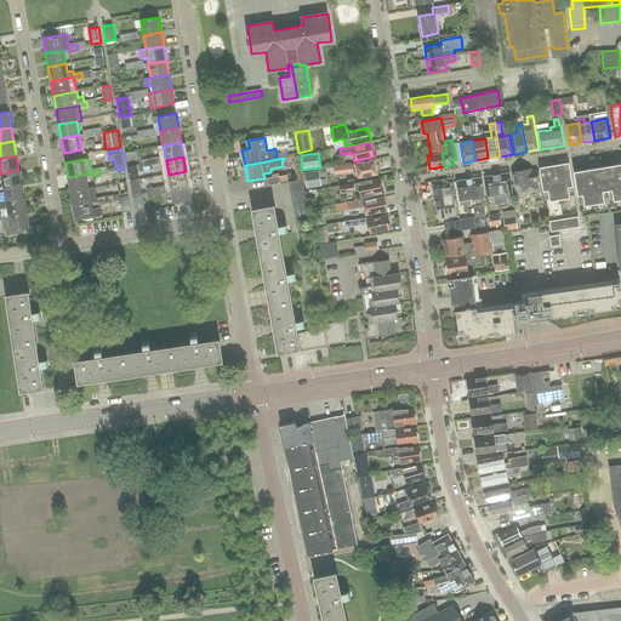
[(376,166),(376,165),(375,160),(355,164),(334,167),(335,175),(357,171),(359,178),(377,175),(377,172),(376,166)]
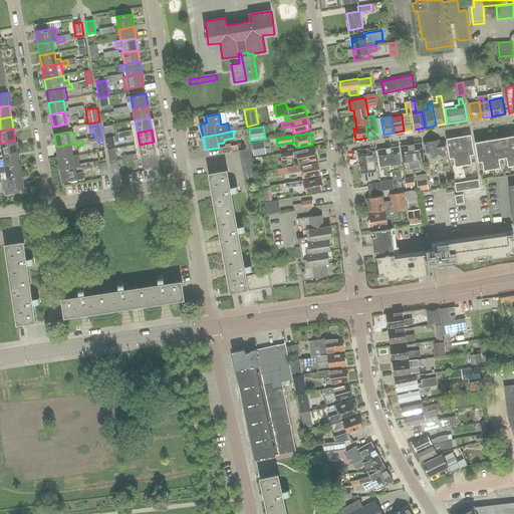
[(474,155),(471,135),(446,139),(450,159),(454,158),(456,167),(472,164),(470,155),(474,155)]
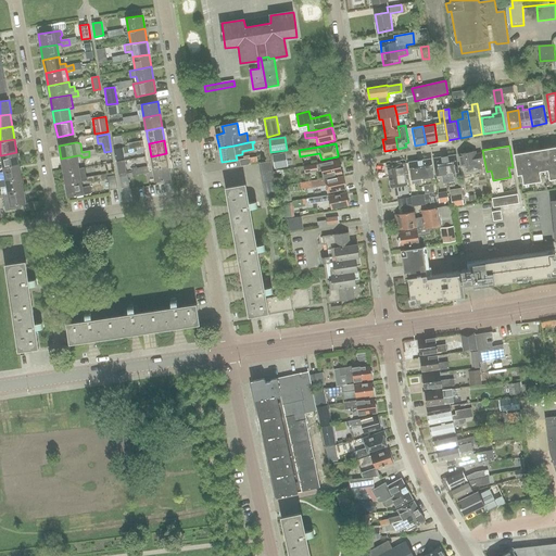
[(555,147),(541,149),(544,171),(548,171),(550,179),(555,178),(555,147)]
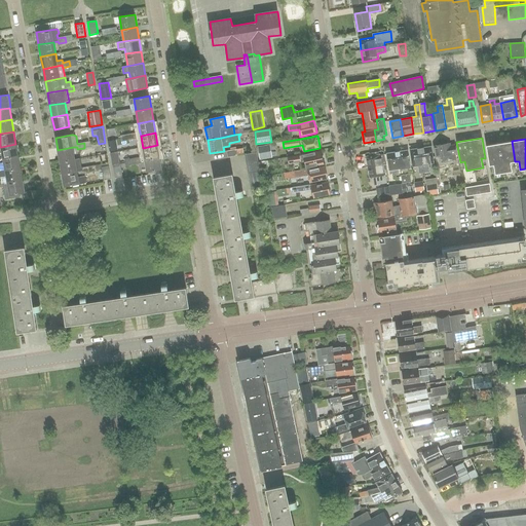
[(515,161),(512,141),(486,146),(490,165),(494,165),(495,174),(513,172),(511,162),(515,161)]
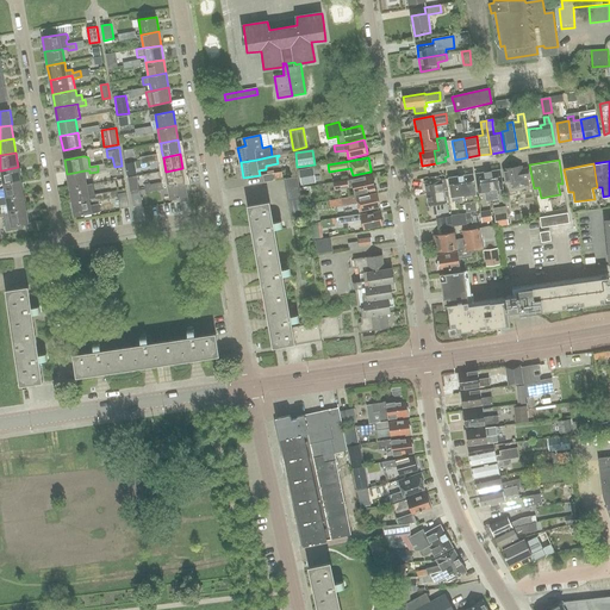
[(528,178),(529,178),(528,168),(523,169),(522,166),(503,169),(505,182),(511,181),(512,188),(529,186),(528,178)]
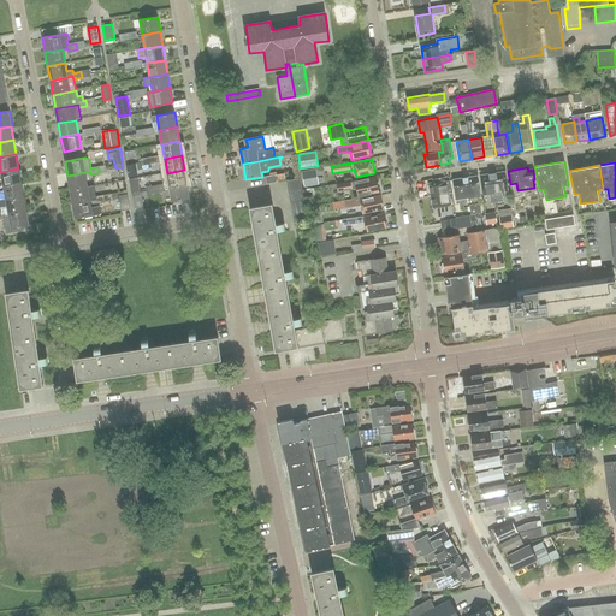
[(22,183),(18,169),(1,172),(4,185),(22,183)]
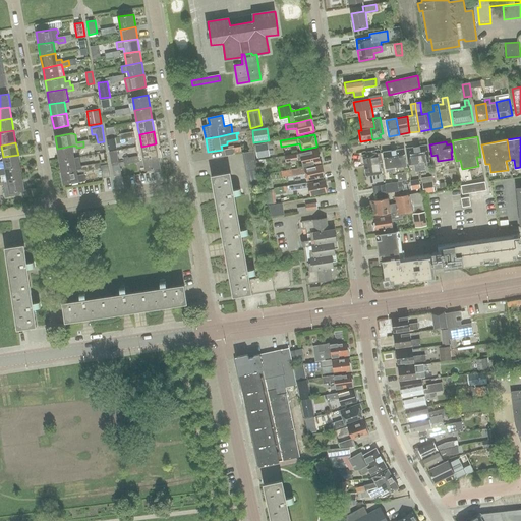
[(156,143),(141,147),(136,147),(137,153),(142,152),(143,158),(158,156),(156,143)]
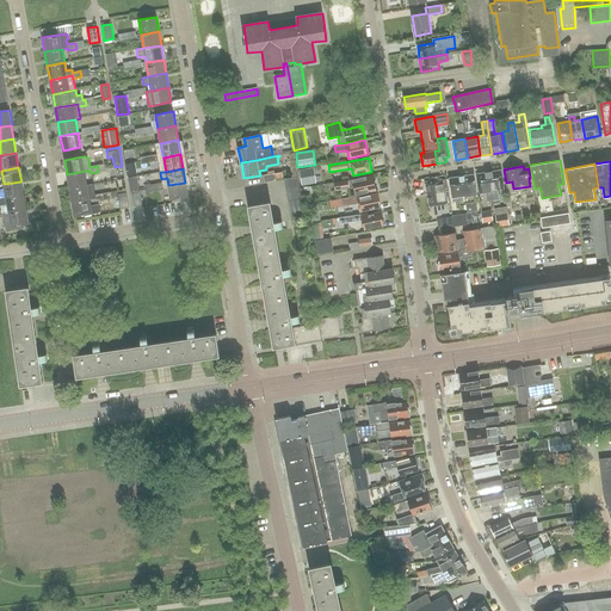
[(315,183),(313,168),(300,171),(302,185),(315,183)]
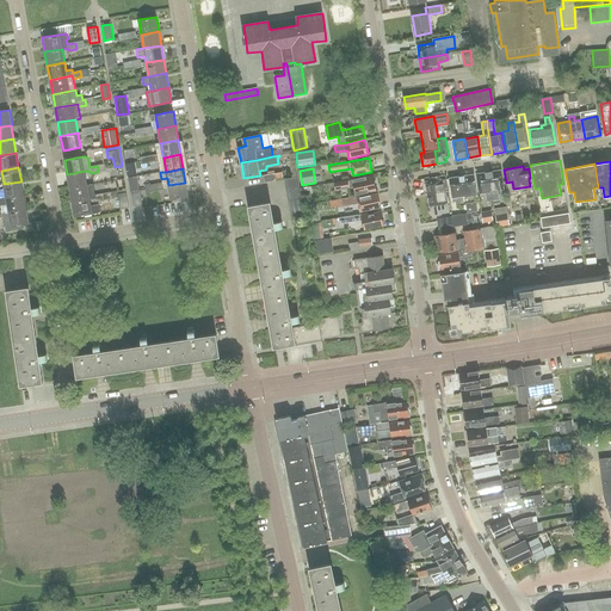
[(87,185),(85,171),(67,174),(69,189),(87,185)]
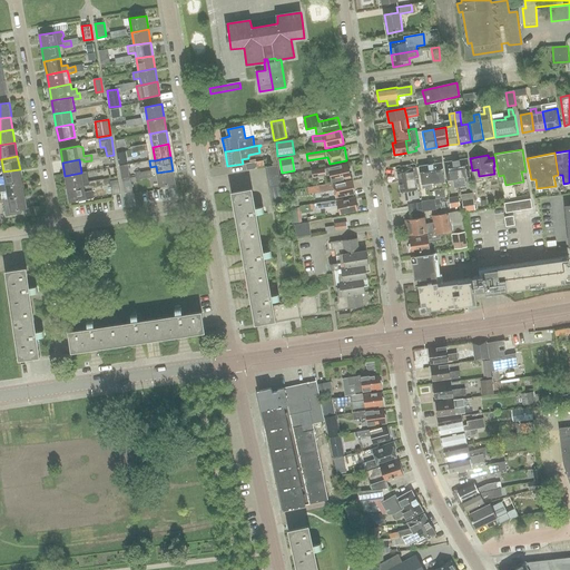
[(468,159),(457,160),(460,187),(467,186),(464,178),(470,177),(468,159)]
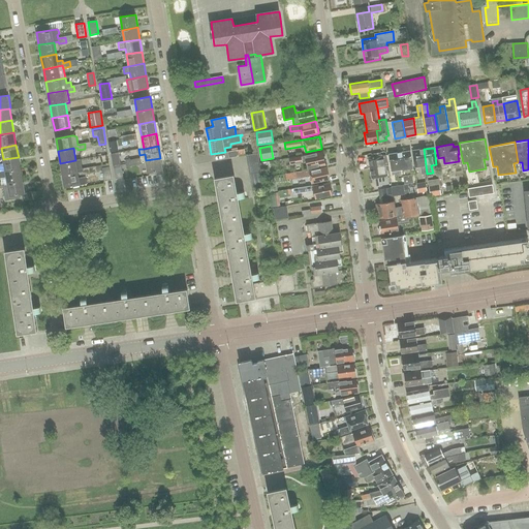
[(427,174),(424,149),(412,151),(415,167),(421,166),(422,175),(427,174)]
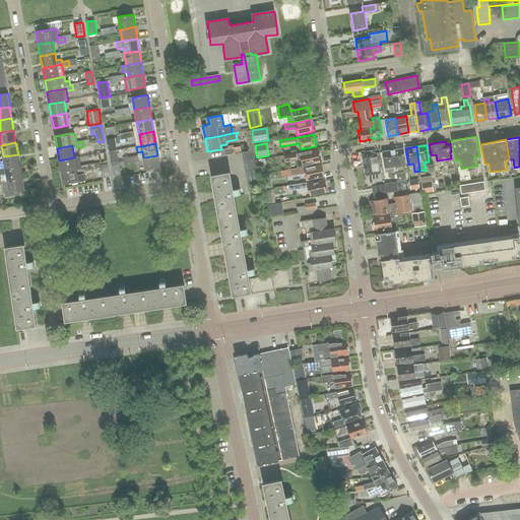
[(406,165),(403,148),(393,150),(395,167),(397,175),(398,182),(406,180),(404,166),(406,165)]
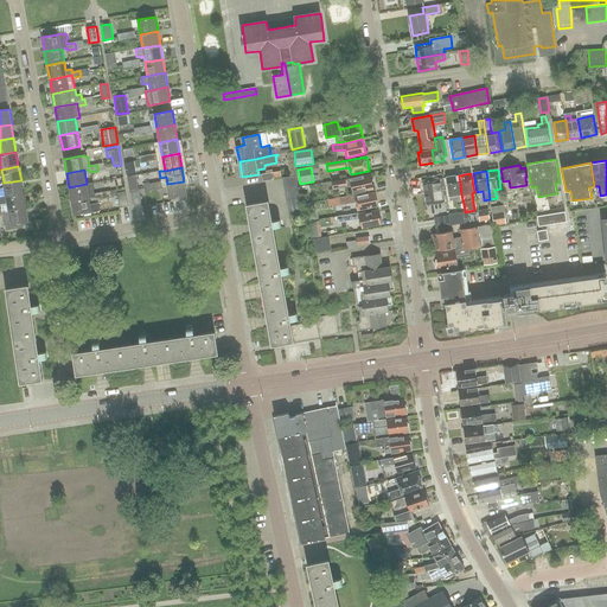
[(353,193),(374,190),(370,174),(350,179),(332,181),(333,189),(352,186),(353,193)]
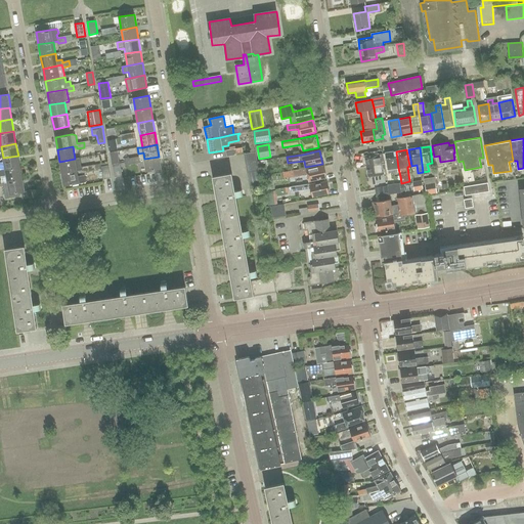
[(117,151),(110,153),(113,165),(119,164),(117,151)]
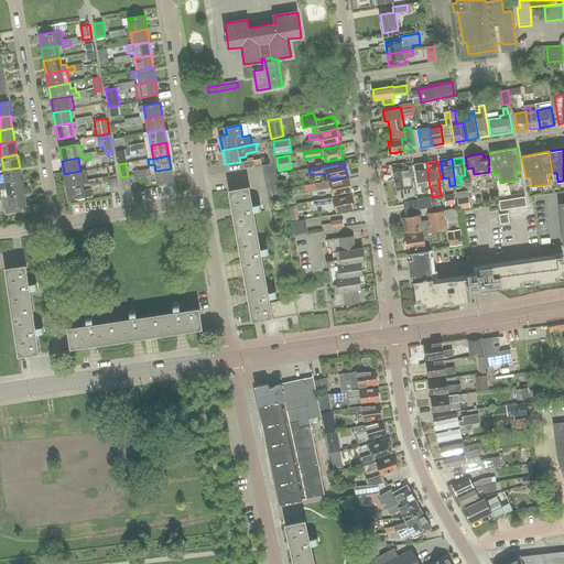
[(429,181),(426,163),(415,164),(418,183),(423,182),(424,191),(431,190),(429,181)]
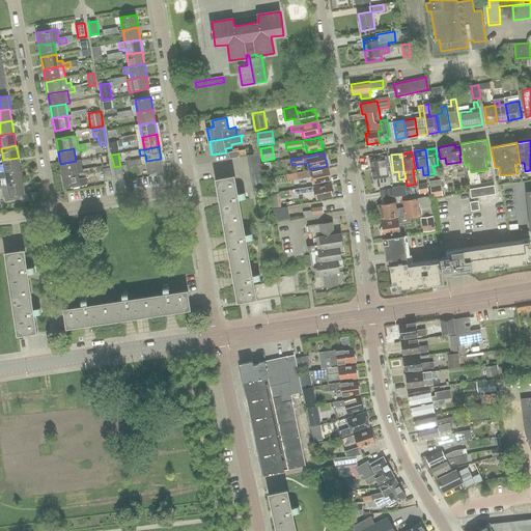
[(369,159),(371,169),(388,166),(386,156),(369,159)]
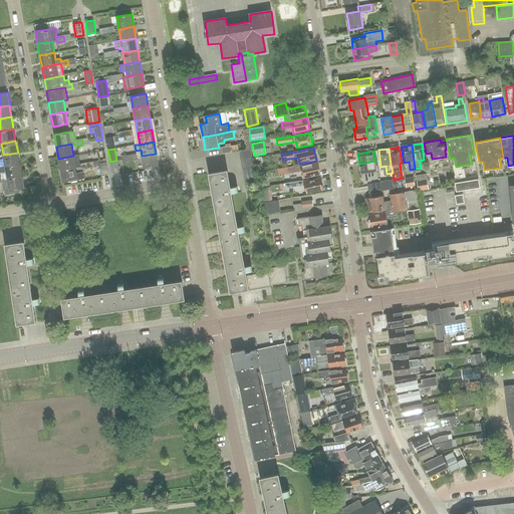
[(20,165),(18,153),(3,155),(5,167),(20,165)]
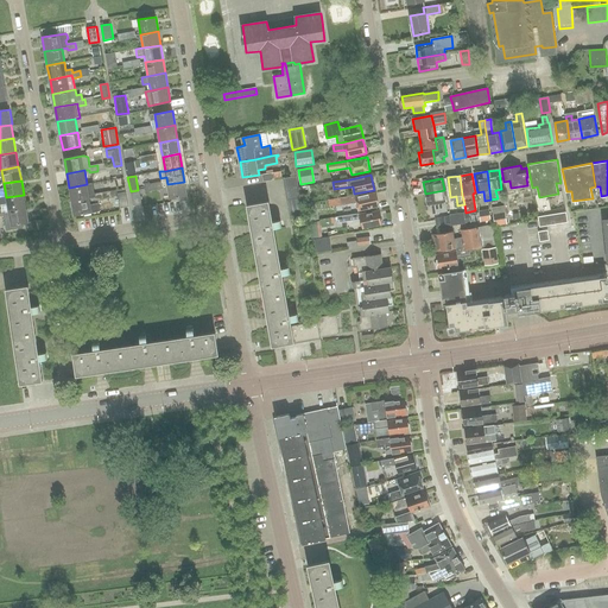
[(188,196),(184,182),(168,184),(170,198),(188,196)]
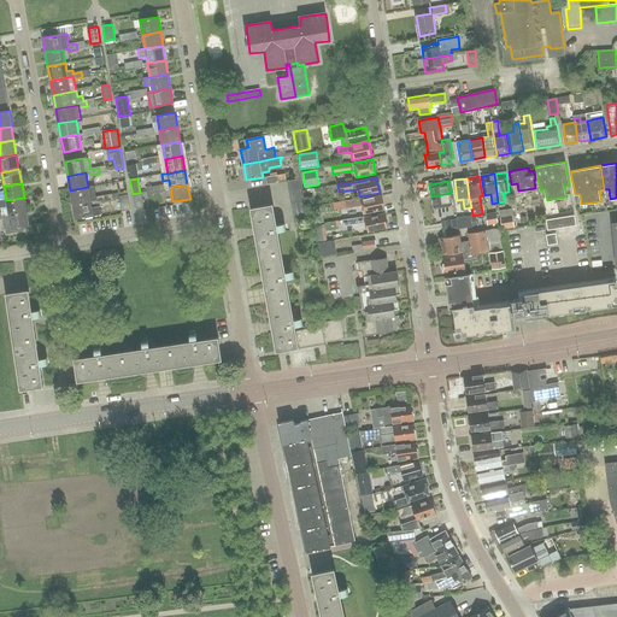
[(95,186),(88,187),(70,191),(74,205),(90,201),(95,200),(97,204),(105,203),(104,195),(97,197),(95,186)]
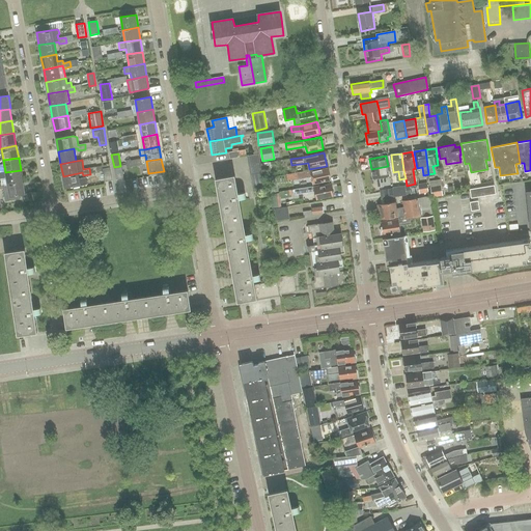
[(123,178),(122,172),(121,166),(120,166),(114,167),(116,179),(123,178)]
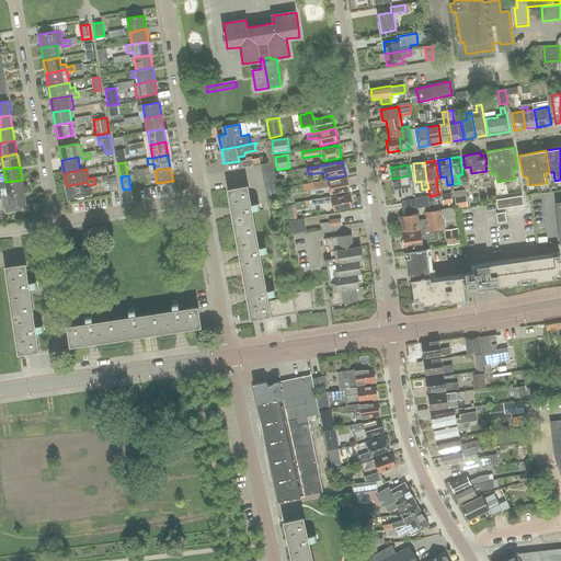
[(411,187),(410,175),(392,179),(395,190),(403,189),(404,196),(412,195),(411,187)]
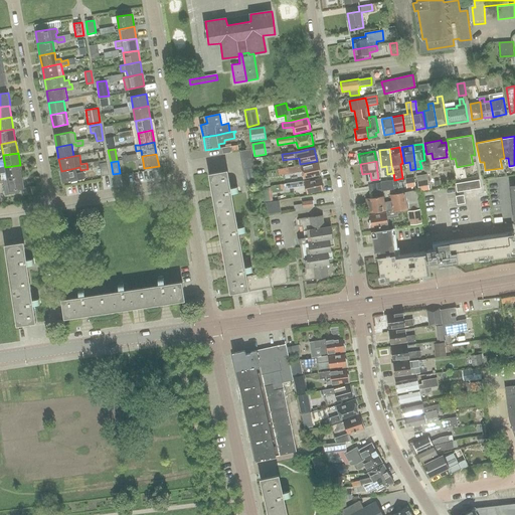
[(109,175),(107,163),(100,164),(102,176),(109,175)]
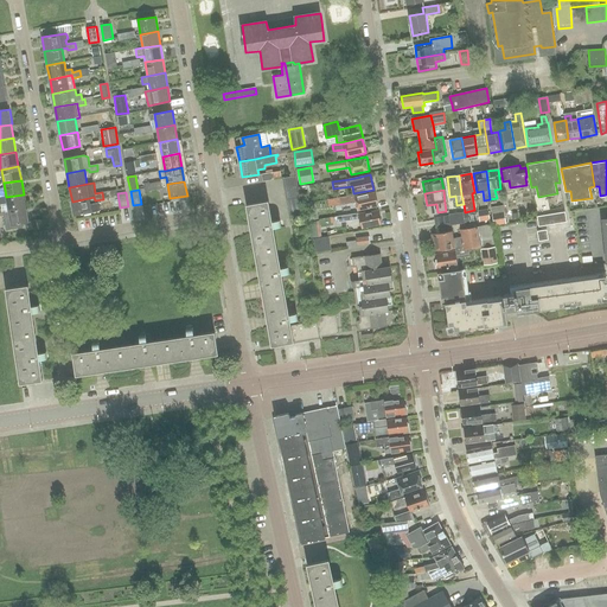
[(358,210),(377,206),(375,192),(364,195),(364,193),(356,196),(340,198),(327,200),(328,206),(357,202),(358,210)]
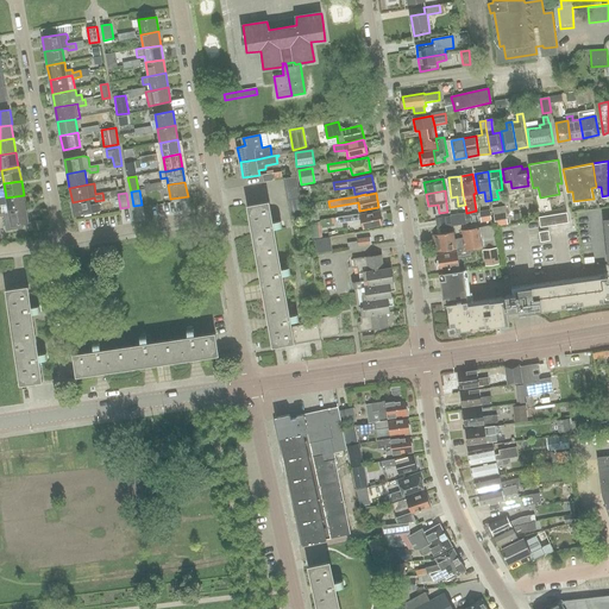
[(26,208),(24,195),(6,198),(0,199),(0,205),(7,205),(8,212),(26,208)]
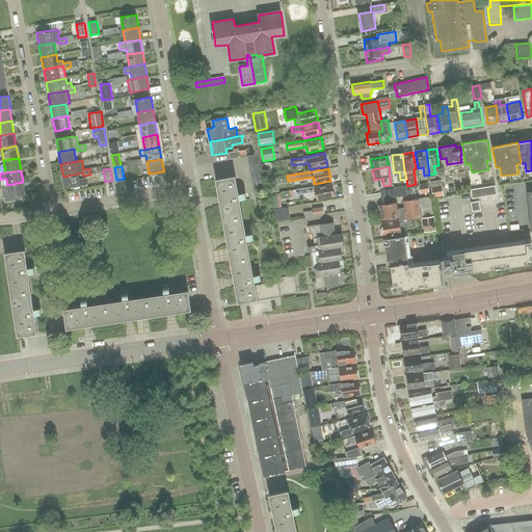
[(86,178),(79,179),(78,174),(63,177),(65,189),(87,185),(86,178)]
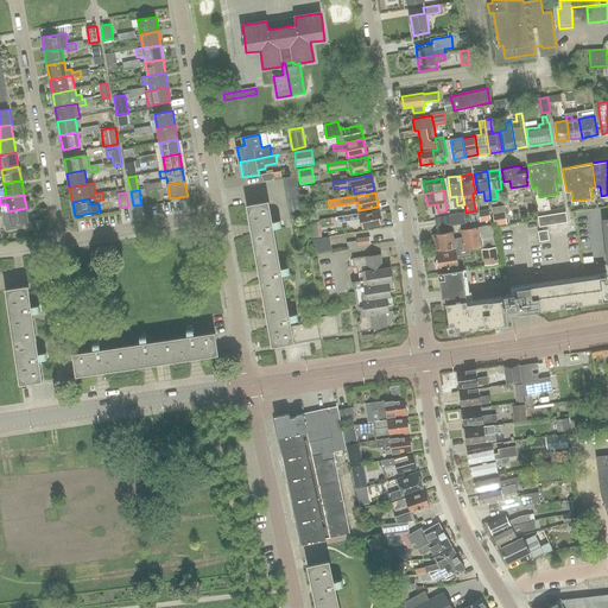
[(272,222),(268,202),(247,206),(255,253),(278,248),(273,228),(282,227),(280,221),(272,222)]
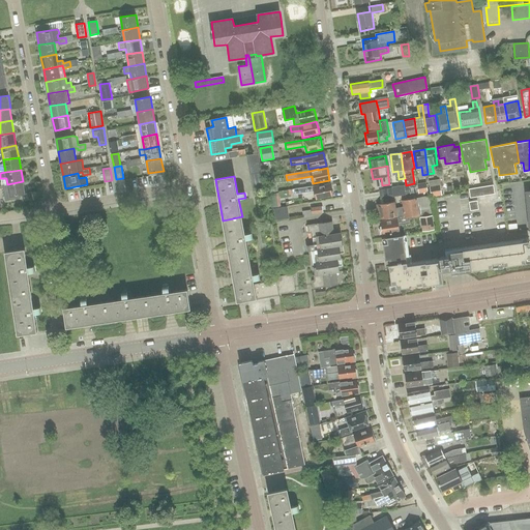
[(25,195),(23,181),(7,184),(3,185),(2,182),(0,182),(0,188),(3,187),(5,198),(25,195)]
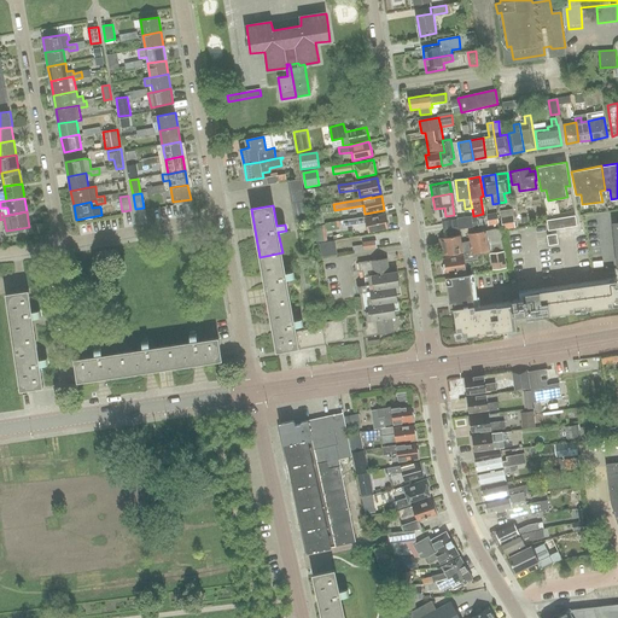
[(499,222),(497,213),(487,214),(488,225),(499,222)]
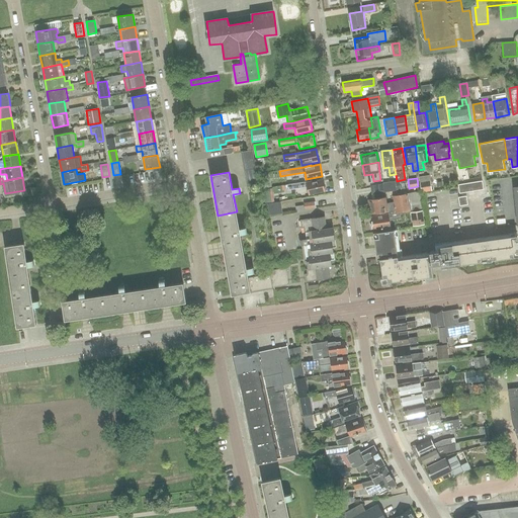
[(307,182),(294,183),(295,189),(308,187),(310,194),(326,191),(323,179),(314,181),(313,181),(307,182)]
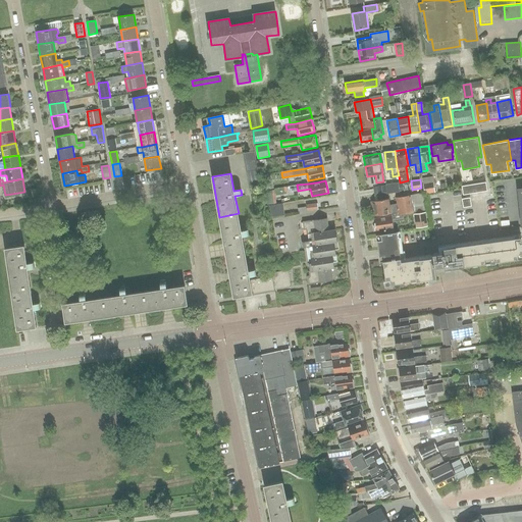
[(435,192),(433,181),(423,184),(425,194),(435,192)]
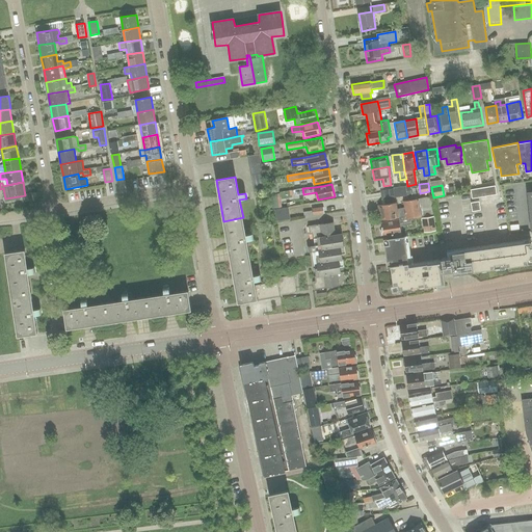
[(497,194),(496,185),(471,190),(473,198),(497,194)]
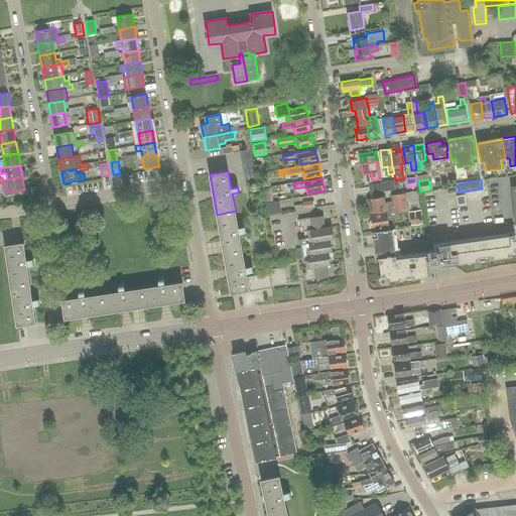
[(394,189),(393,180),(382,182),(382,183),(383,191),(394,189)]
